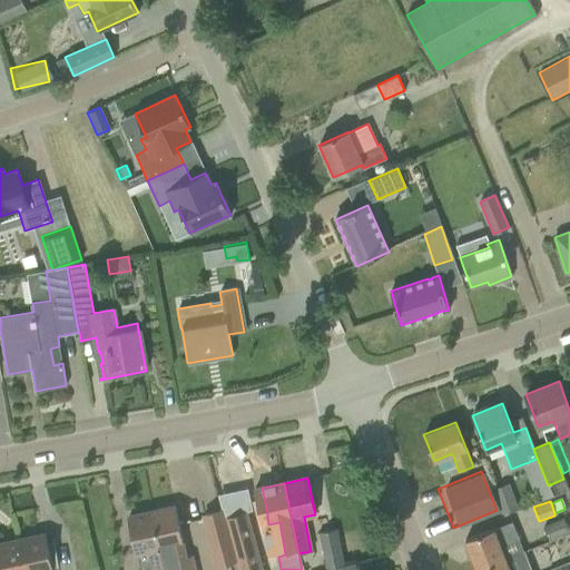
[(185,557),(174,507),(151,512),(150,512),(163,569),(196,569),(193,556),(185,557)]
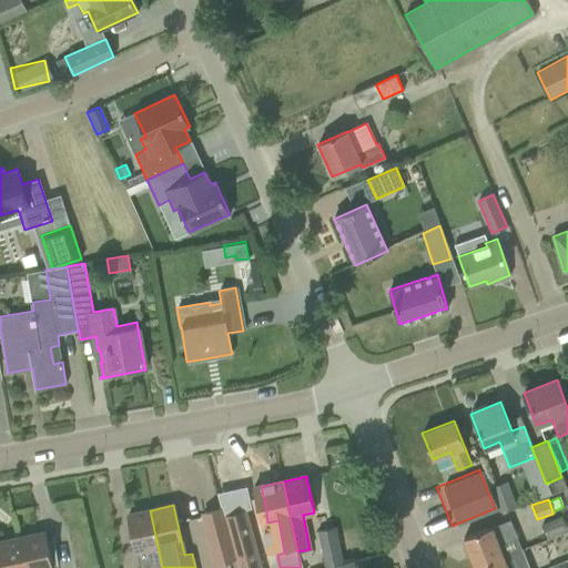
[(231,547),(220,508),(203,513),(213,551),(231,547)]
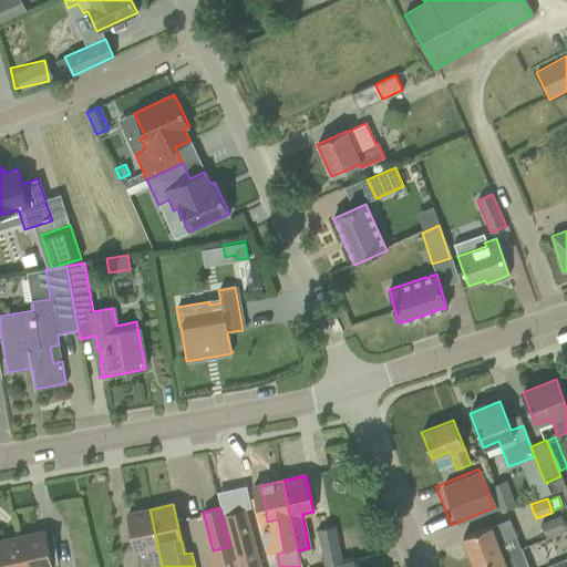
[(162,566),(150,509),(127,514),(138,566),(162,566)]
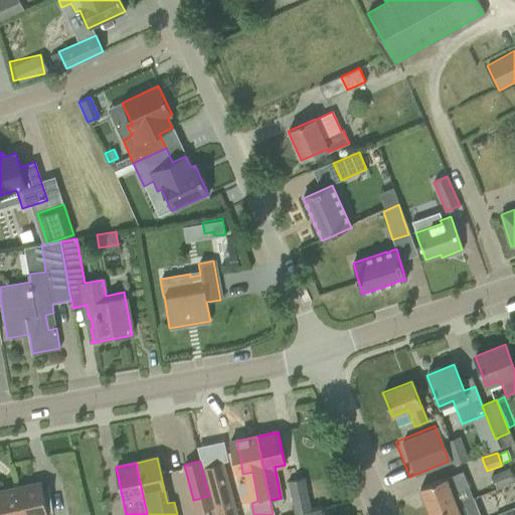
[(235,514),(222,463),(202,468),(214,514),(235,514)]
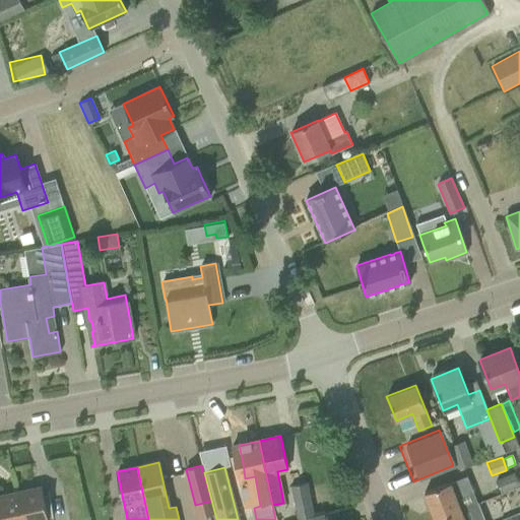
[(496,479),(501,493),(519,485),(515,472),(496,479)]
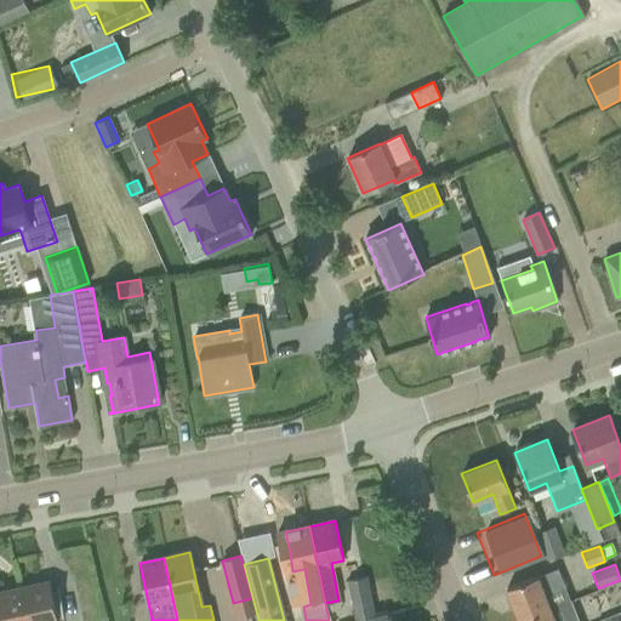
[(507,588),(519,620),(551,609),(545,591),(564,584),(558,568),(507,588)]
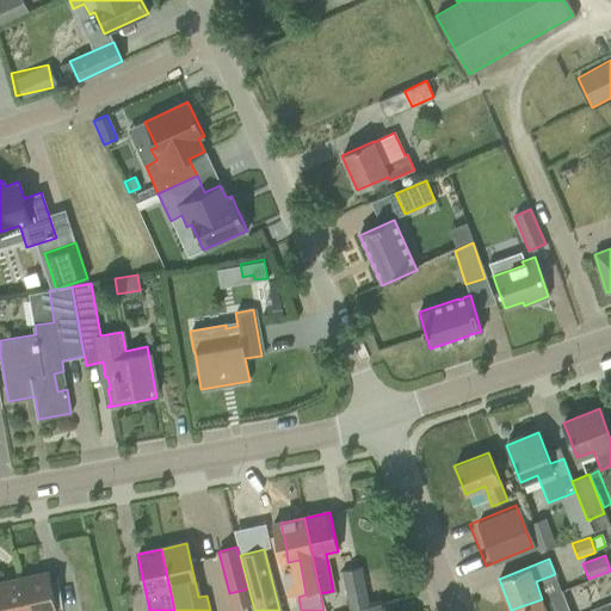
[(341,571),(350,610),(369,608),(360,567),(341,571)]
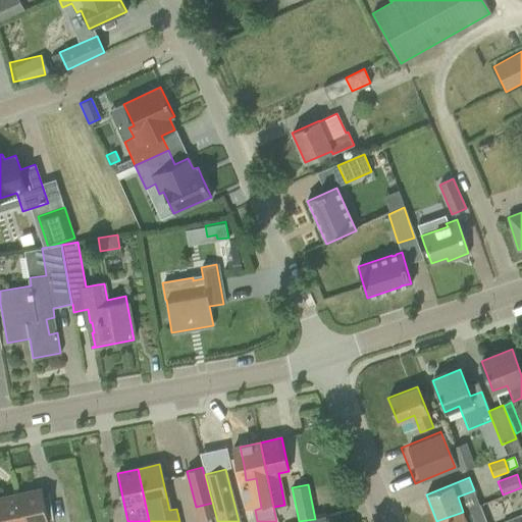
[(42,489),(15,494),(20,521),(49,521),(48,516),(53,515),(50,501),(44,503),(42,489)]
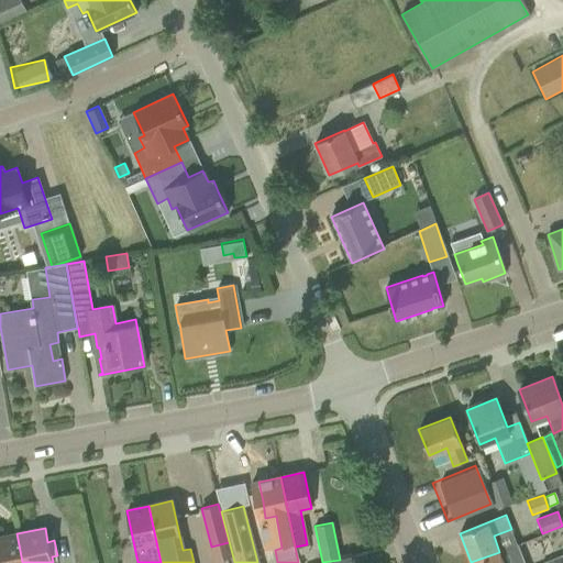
[(22,562),(17,533),(0,537),(0,562),(22,562)]
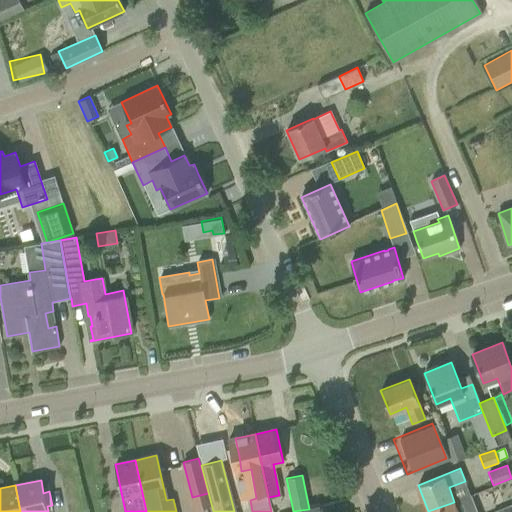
[(454,502),(428,511),(476,511),(470,495),(454,502)]
